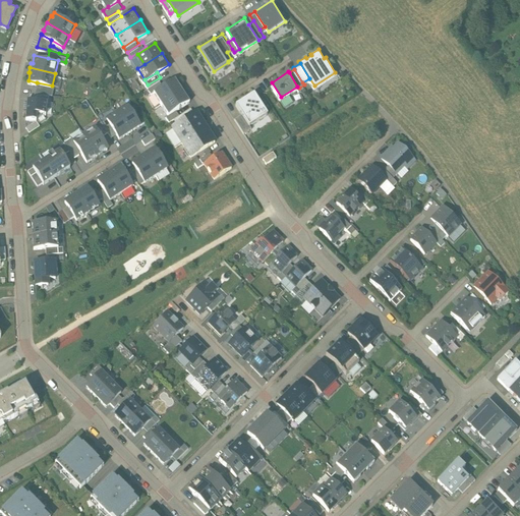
[(164,82),(154,89),(162,100),(183,87),(175,75),(164,82)]
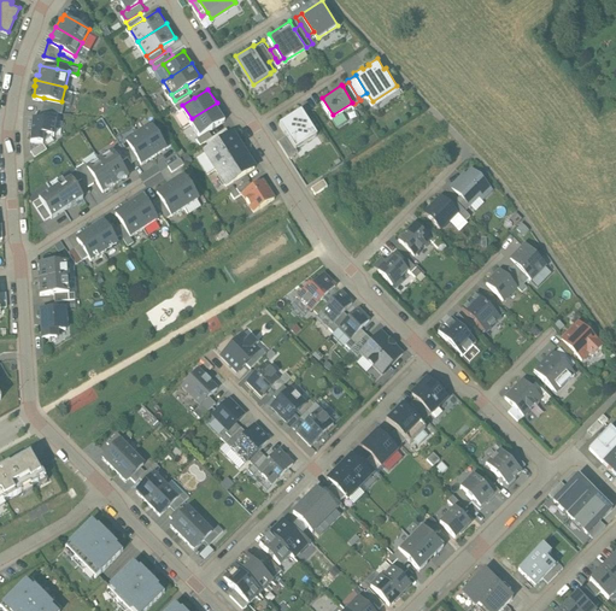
[(180,107),(182,105),(194,98),(189,92),(176,101),(180,107)]
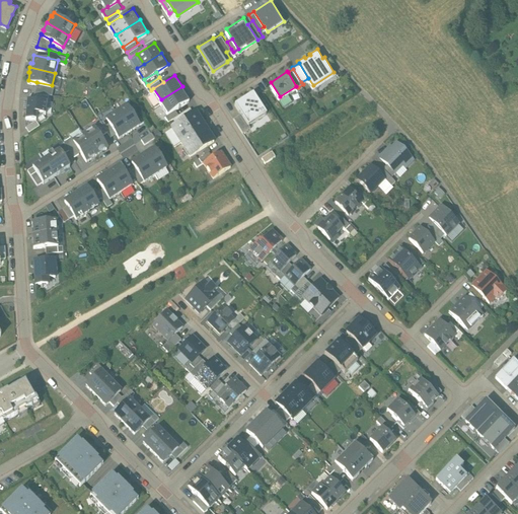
[(54,85),(52,85),(37,82),(34,91),(49,92),(52,93),(54,85)]
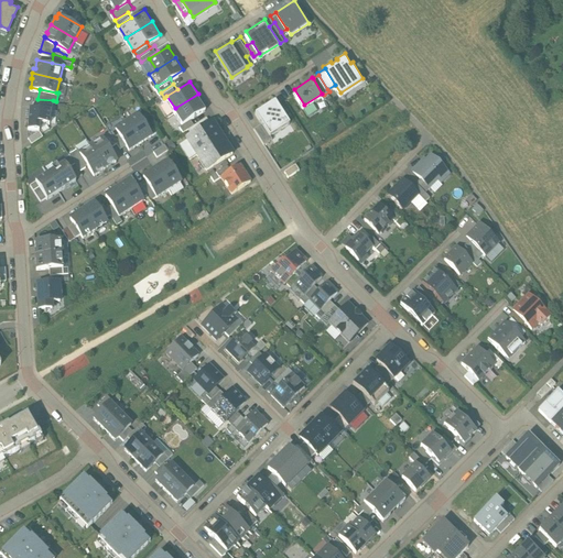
[(198,94),(175,108),(183,121),(191,116),(206,106),(198,94)]
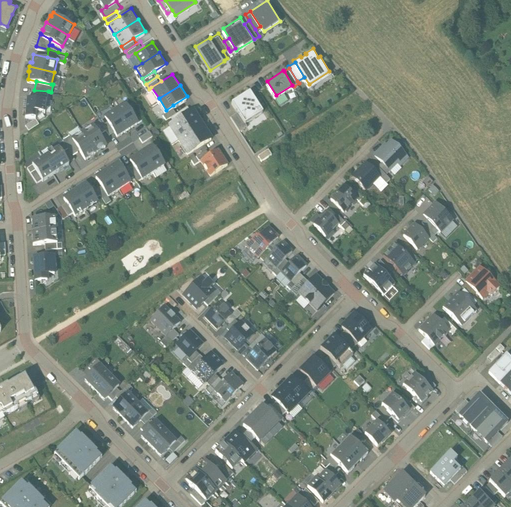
[(250,88),(232,99),(238,109),(245,120),(246,120),(263,109),(250,88)]
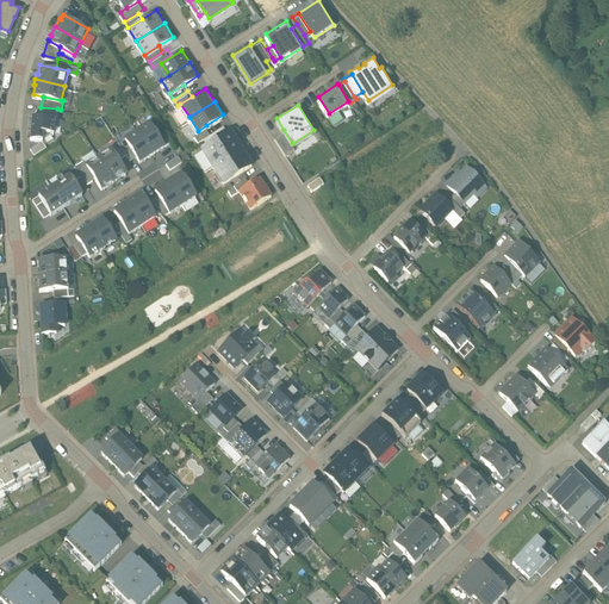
[(51,131),(54,131),(55,117),(36,114),(32,114),(30,137),(43,138),(43,136),(51,131)]
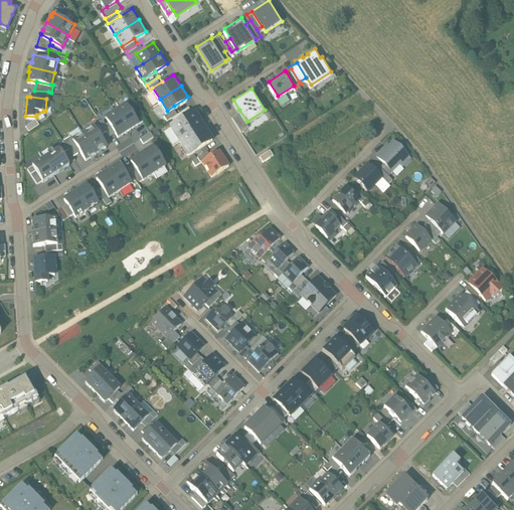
[(116,108),(129,127),(139,121),(126,102),(116,108)]
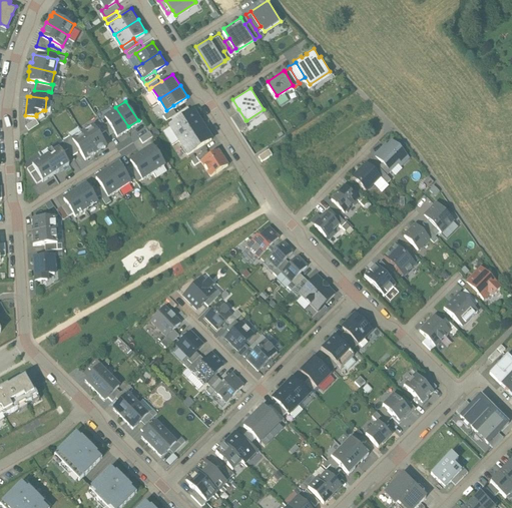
[(173,105),(166,110),(163,111),(166,116),(177,110),(173,105)]
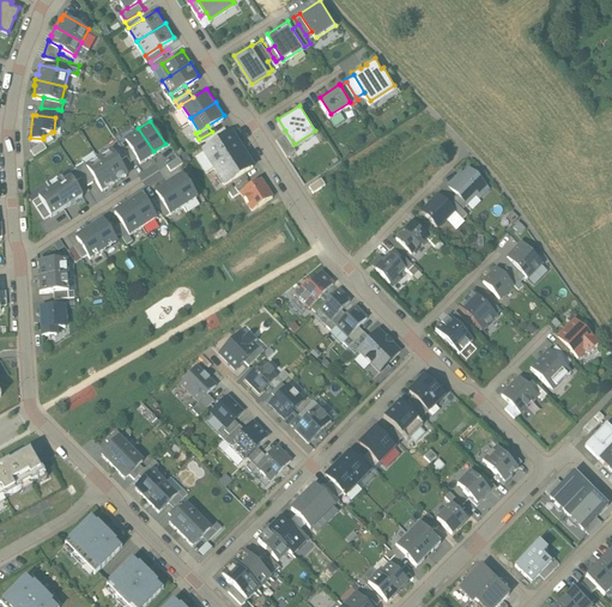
[(138,128),(126,135),(138,155),(141,159),(153,151),(138,128)]
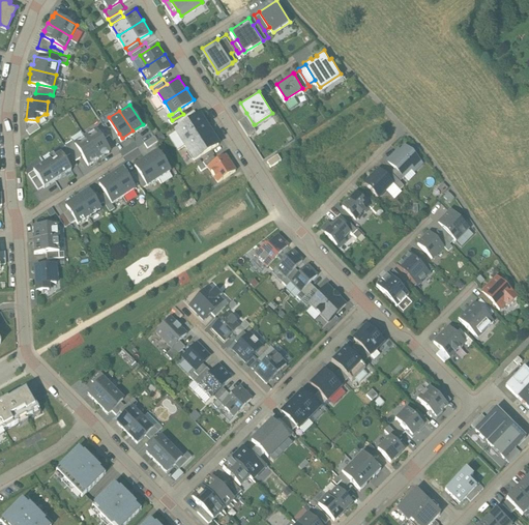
[(201,111),(176,126),(185,141),(210,125),(201,111)]
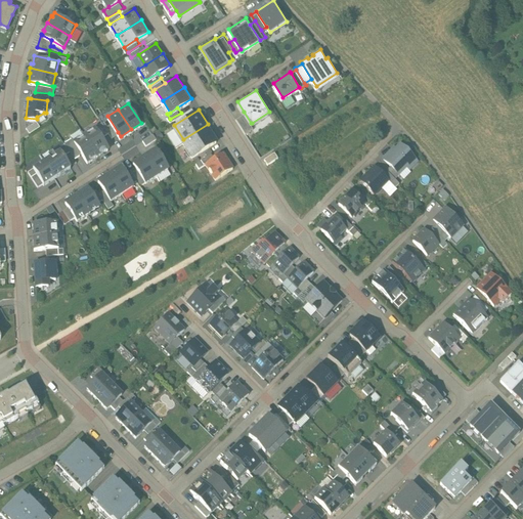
[(254,126),(252,123),(251,123),(244,112),(236,116),(246,131),(254,126)]
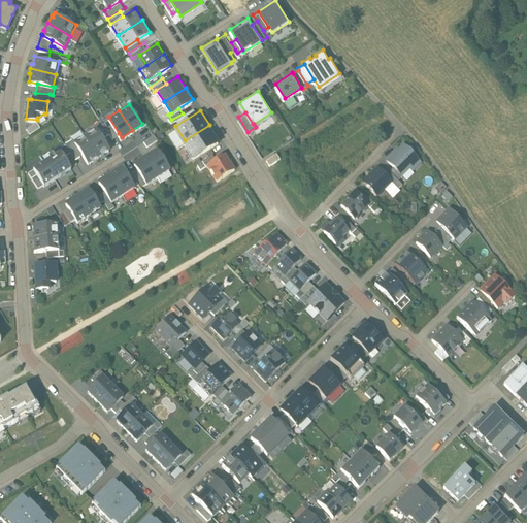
[(113,136),(119,133),(108,117),(103,121),(110,131),(113,136)]
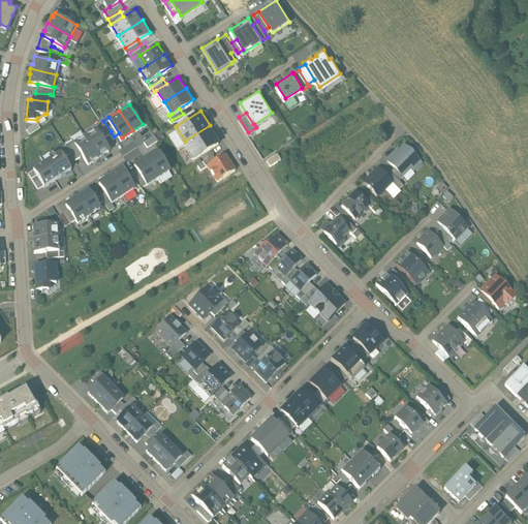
[(40,125),(37,120),(27,126),(30,131),(40,125)]
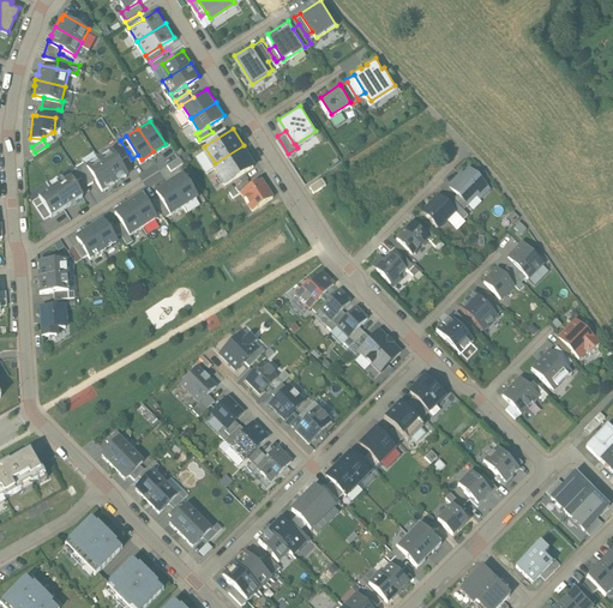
[(120,140),(114,144),(122,156),(128,152),(120,140)]
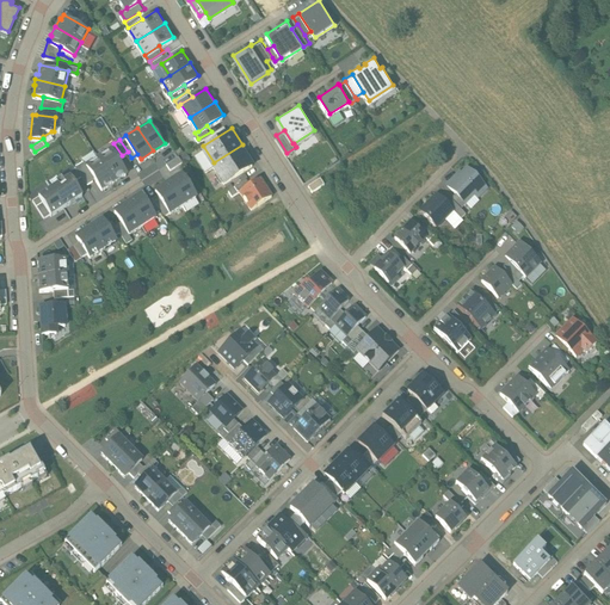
[(242,144),(214,162),(225,179),(253,161),(242,144)]
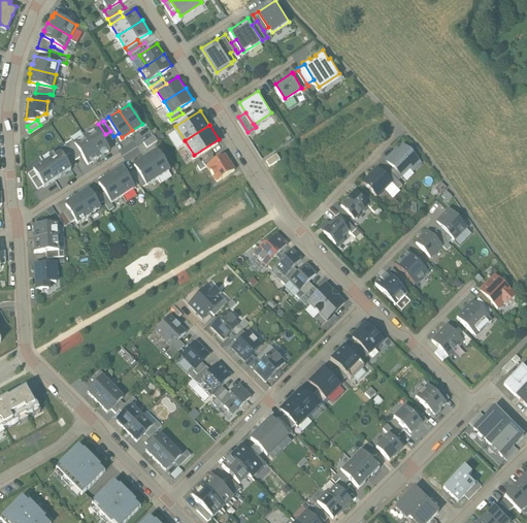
[(96,126),(86,133),(99,154),(109,148),(96,126)]
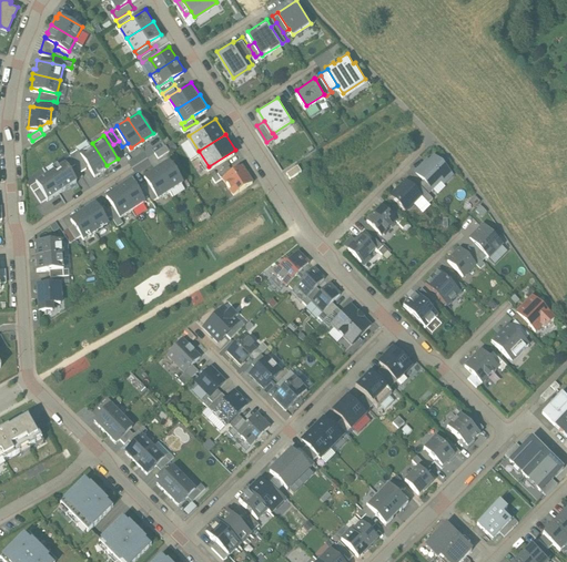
[(155,149),(159,154),(170,147),(166,142),(155,149)]
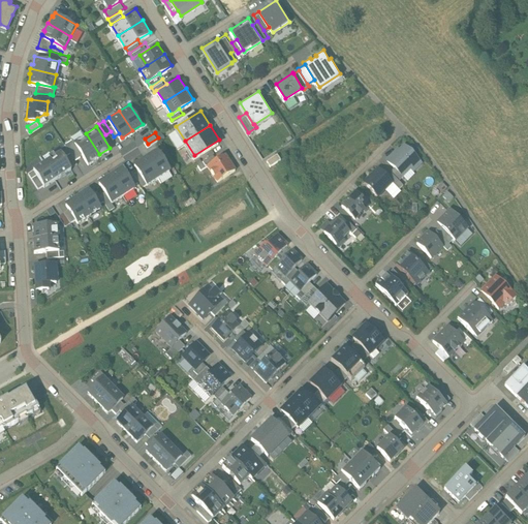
[(86,133),(75,140),(82,151),(89,161),(99,154),(86,133)]
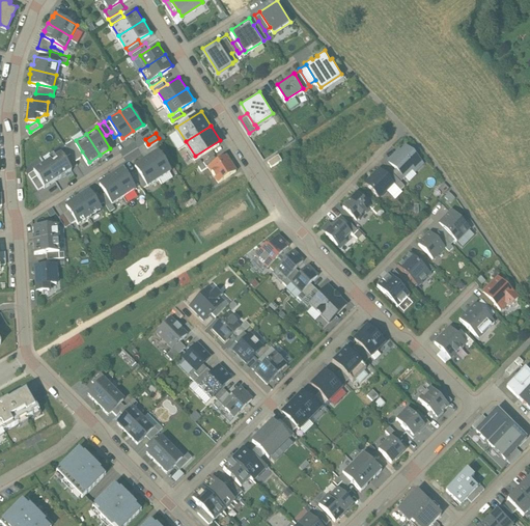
[(82,151),(76,140),(74,137),(65,142),(76,158),(81,154),(82,151)]
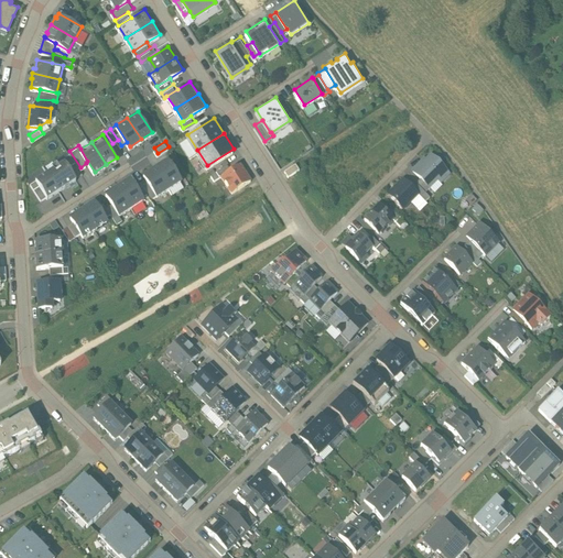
[(445,166),(446,166),(432,152),(421,162),(419,160),(413,166),(421,174),(430,182),(439,173),(442,176),(448,170),(445,166)]
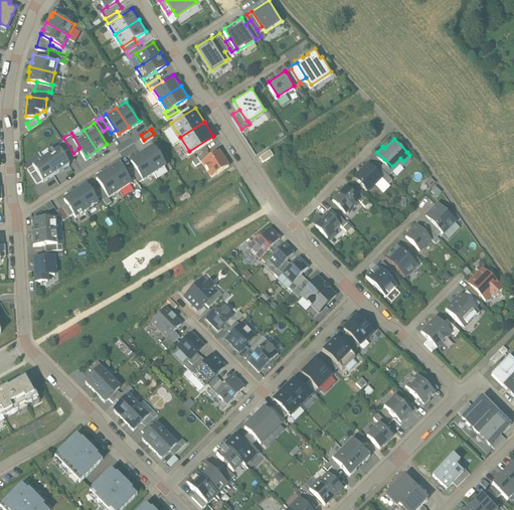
[(73,153),(65,141),(60,144),(70,159),(75,156),(73,153)]
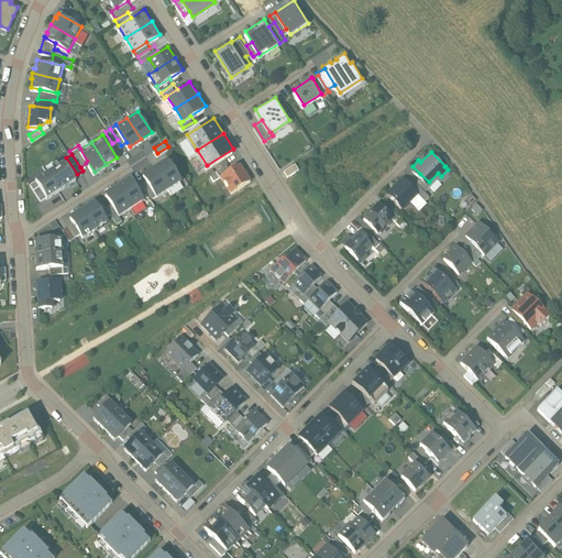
[(167,157),(155,165),(169,186),(182,178),(167,157)]
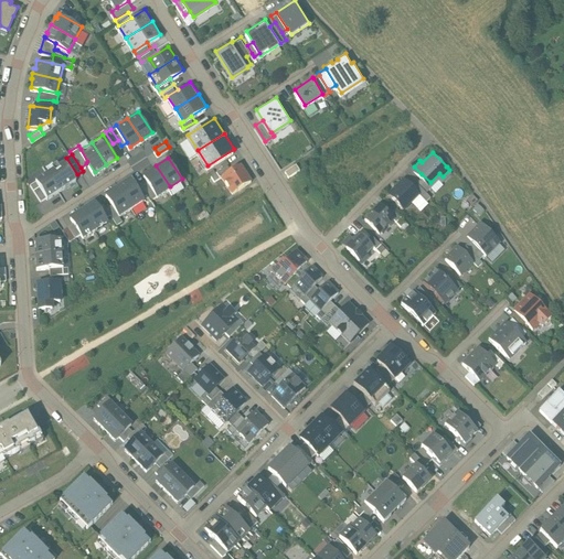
[(65,159),(50,169),(62,186),(76,178),(65,159)]
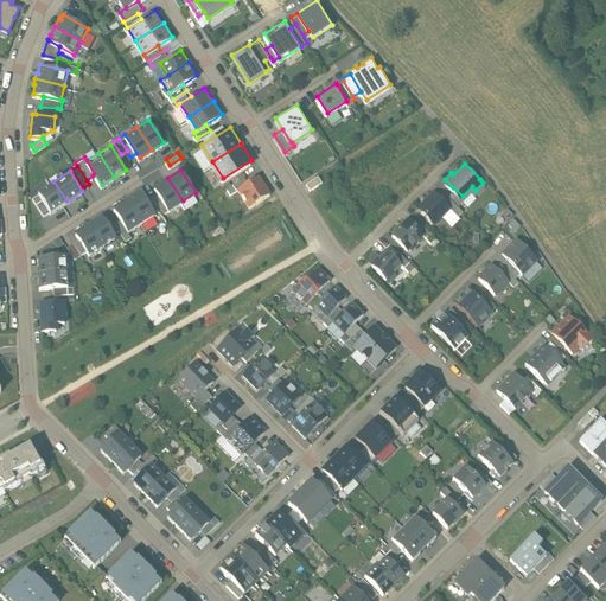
[(238,185),(249,179),(246,173),(228,185),(231,191),(238,185)]
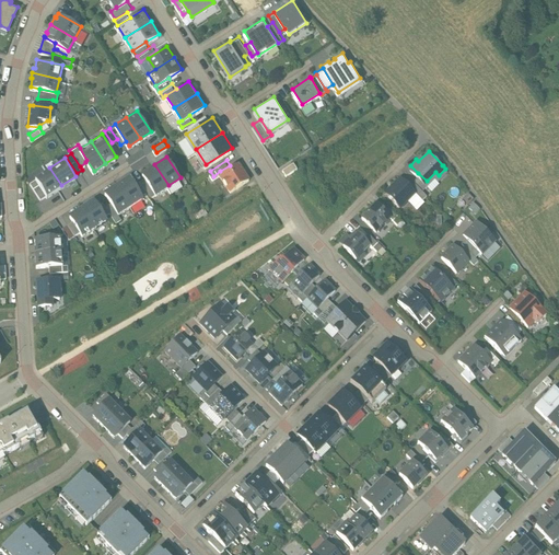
[(239,160),(230,165),(220,171),(231,188),(249,176),(239,160)]
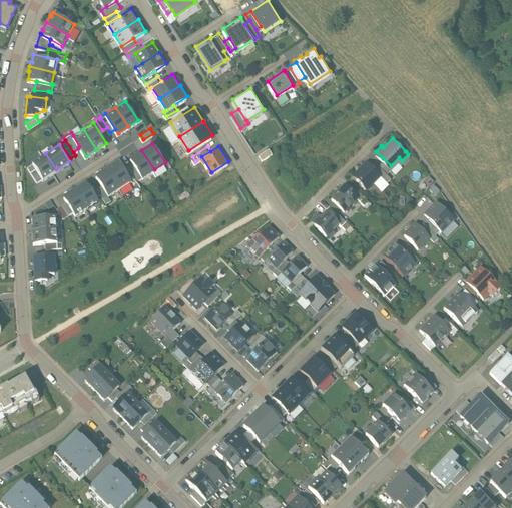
[(273,151),(270,146),(260,152),(263,157),(273,151)]
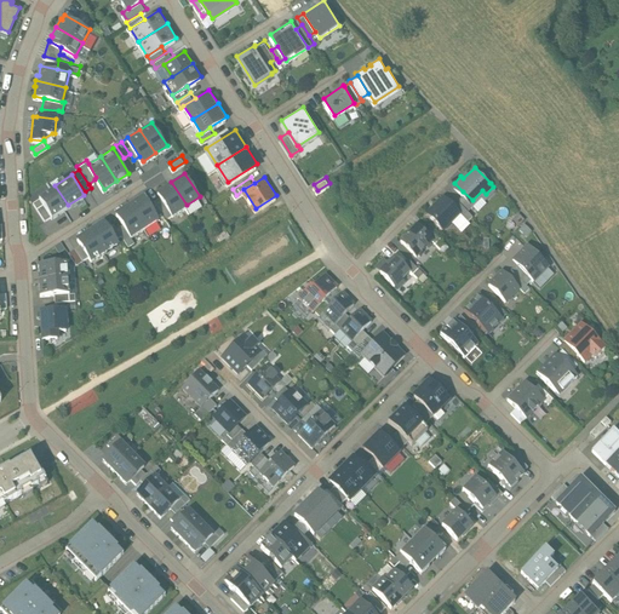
[(159,190),(161,194),(172,212),(173,213),(187,205),(171,182),(159,190)]
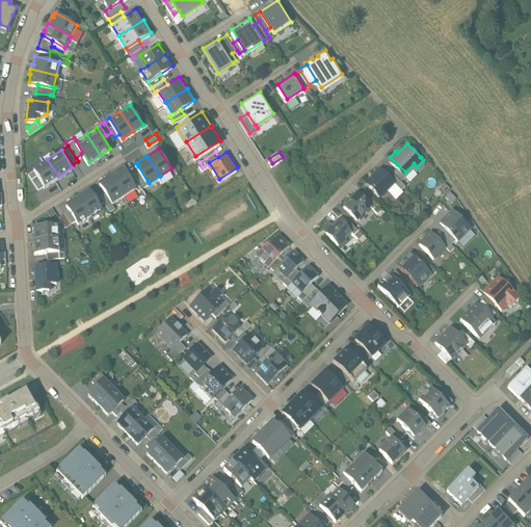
[(58,176),(47,159),(34,167),(44,183),(45,184),(58,176)]
